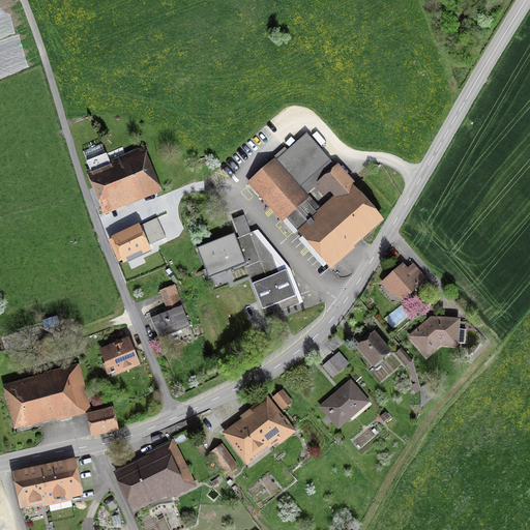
[(294,234),(297,231),(318,213),(317,212),(320,209),(334,197),(329,192),(323,198),(315,188),(319,185),(317,183),(335,167),(306,134),(275,160),(310,199),(283,222),(294,234)]
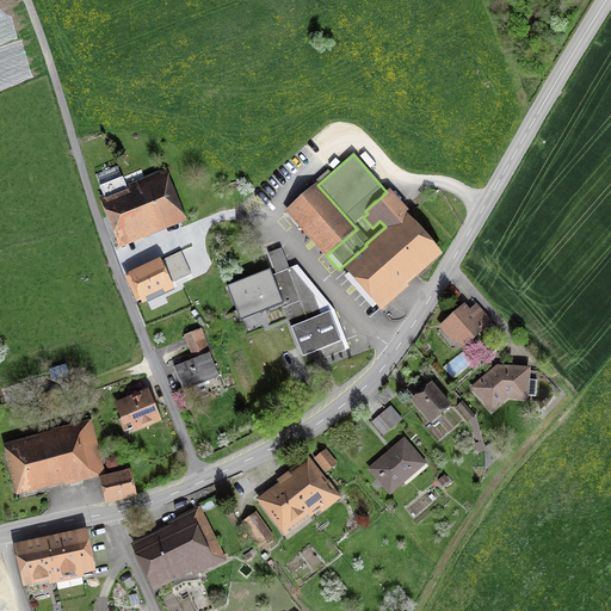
[(332,162),(337,167),(343,160),(338,156),(332,162)]
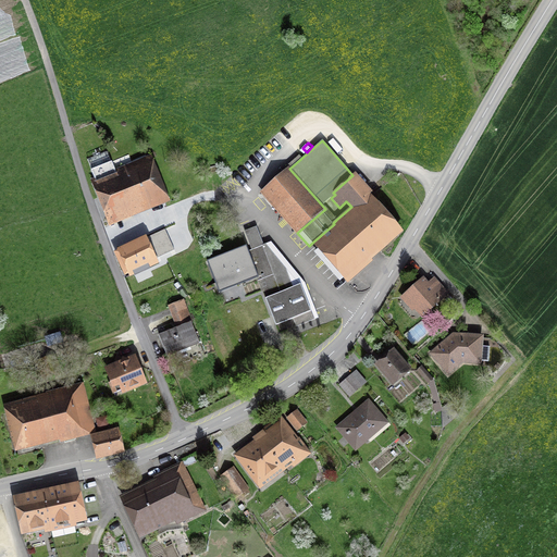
[(108,226),(170,202),(151,155),(115,169),(112,161),(111,162),(107,151),(87,159),(90,169),(90,170),(94,178),(90,181),(108,226)]
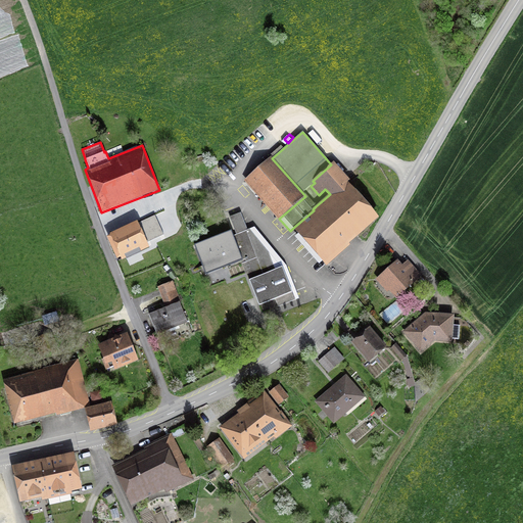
[(271,157),(244,181),(259,199),(278,220),(279,219),(305,196),(272,158),(271,157)]
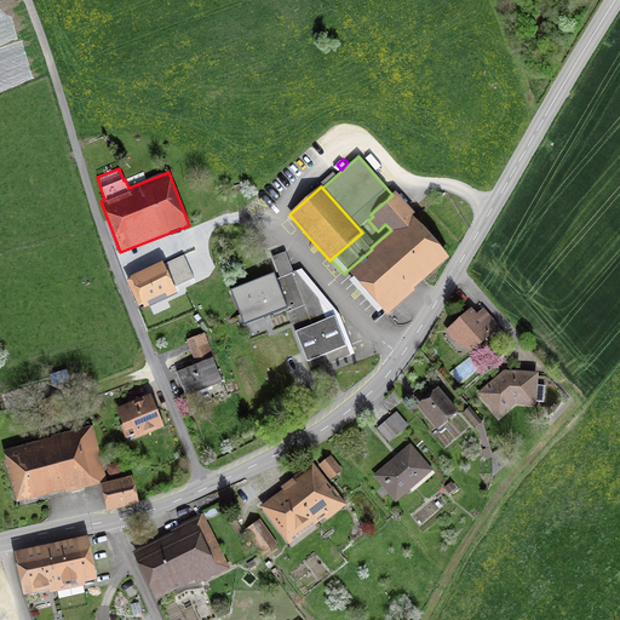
[(391,230),(374,245),(414,290),(449,258),(413,217),(415,214),(396,193),(392,195),(371,214),(373,217),(368,220),(378,231),(385,224),(391,230)]
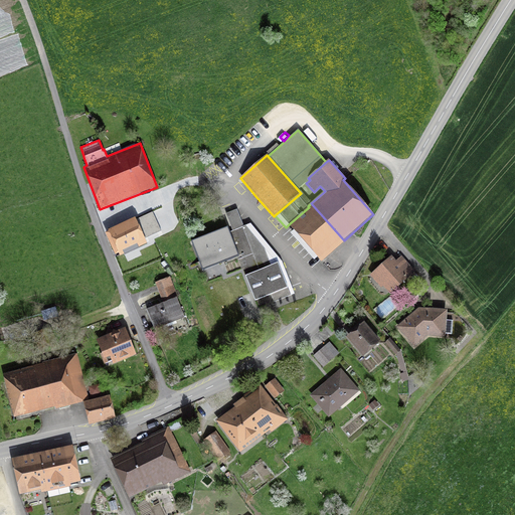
[(344,240),(311,203),(308,206),(309,207),(289,224),(294,230),(291,233),(314,260),(317,256),(322,263),(345,242),(344,240)]
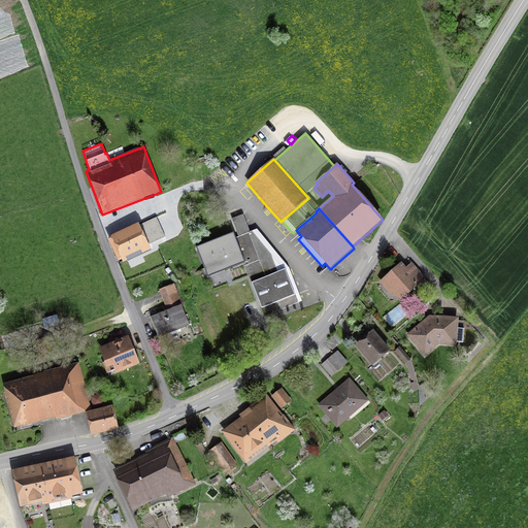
[(238,237),(235,238),(245,263),(243,263),(252,283),(286,269),(295,296),(277,302),(281,309),(302,301),(292,274),(293,274),(291,269),(290,269),(289,268),(257,229),(250,232),(242,215),(232,219),(238,237)]
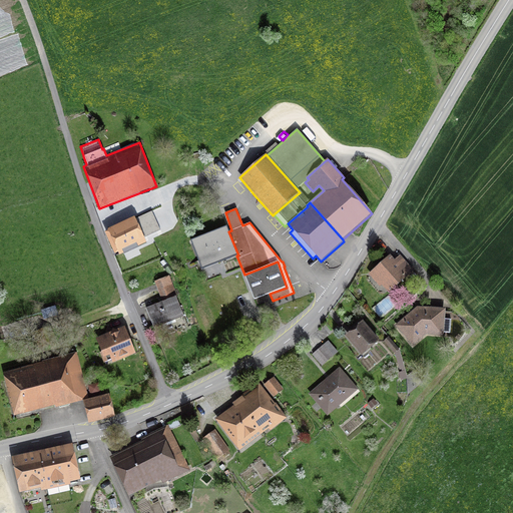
[(147,243),(149,242),(136,214),(100,230),(114,261),(119,259),(121,261),(143,250),(142,248),(148,245),(147,243)]
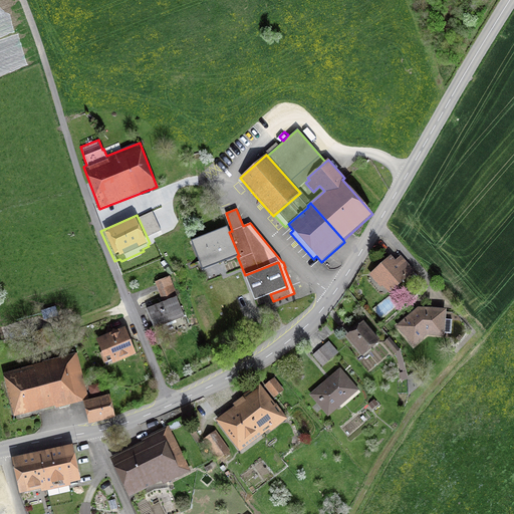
[(237,256),(239,256),(229,232),(227,227),(191,241),(202,270),(237,256)]
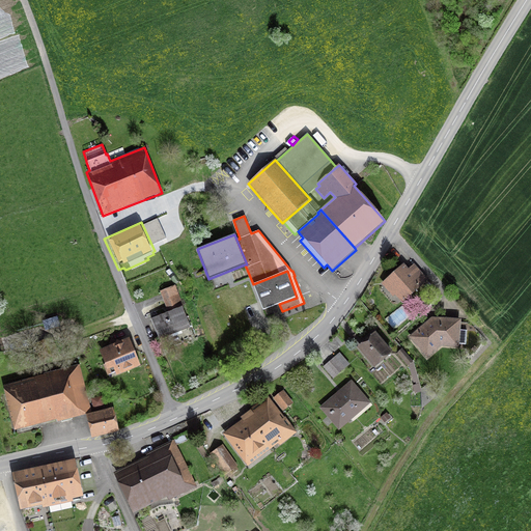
[(428,280),(414,264),(408,270),(403,264),(381,284),(384,287),(381,290),(389,300),(393,298),(395,296),(402,304),(428,280)]
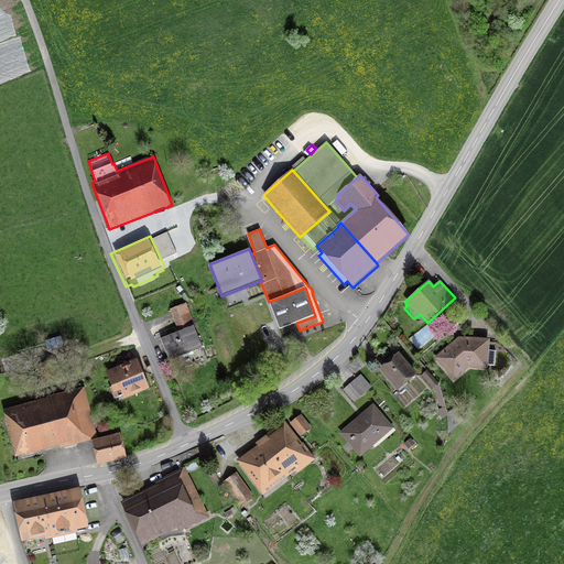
[(269,302),(279,329),(296,323),(315,316),(305,288),(269,302)]
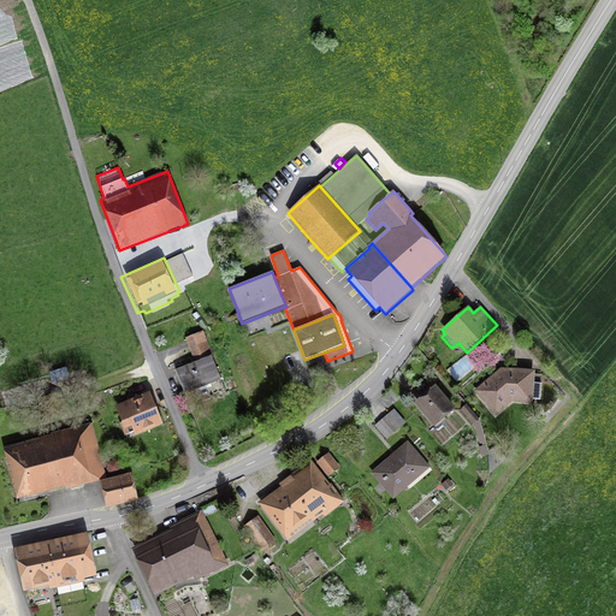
[(213,355),(203,331),(185,338),(195,362),(176,371),(185,395),(221,380),(212,356),(213,355)]
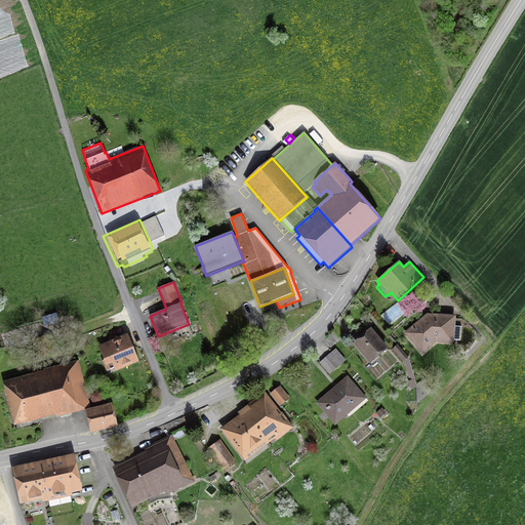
[(455,326),(455,316),(428,314),(404,333),(422,355),(436,344),(453,345),(454,340),(460,341),(461,327),(455,326)]
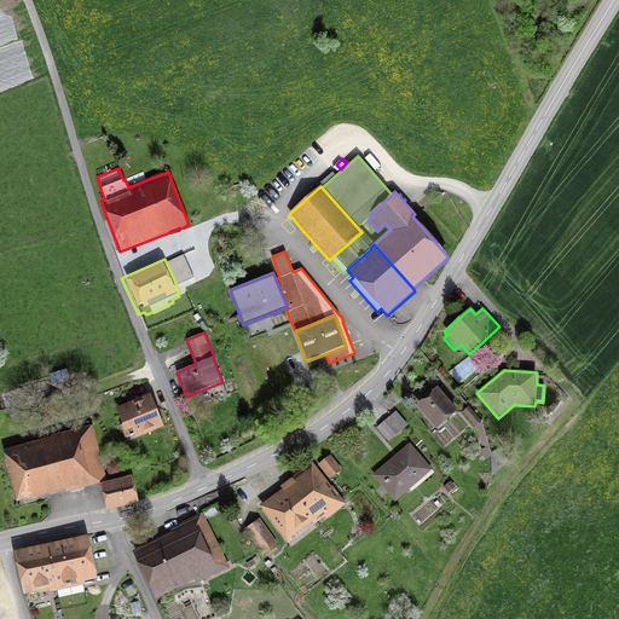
[(458,412),(438,388),(416,406),(437,431),(458,412)]
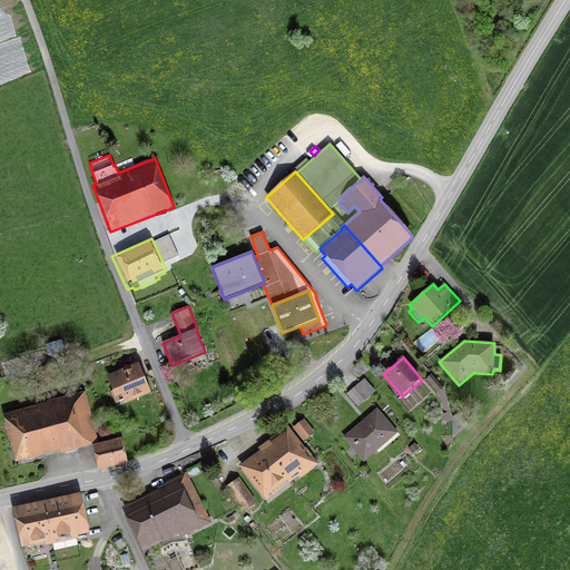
[(125,403),(150,393),(139,364),(129,367),(126,366),(124,370),(107,376),(112,392),(110,392),(115,404),(120,402),(119,397),(123,396),(125,403)]
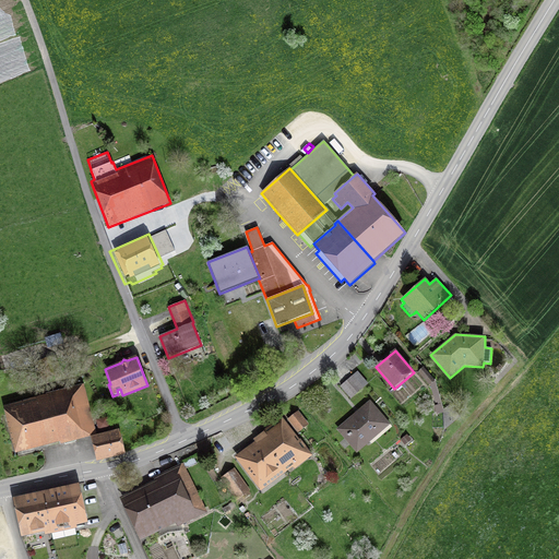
[(52,371),(49,359),(34,365),(38,376),(52,371)]
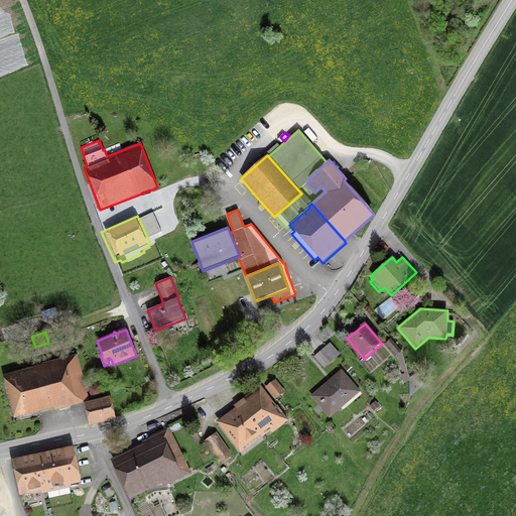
[(410,381),(402,352),(391,339),(386,343),(397,357),(397,356),(404,382),(410,381)]
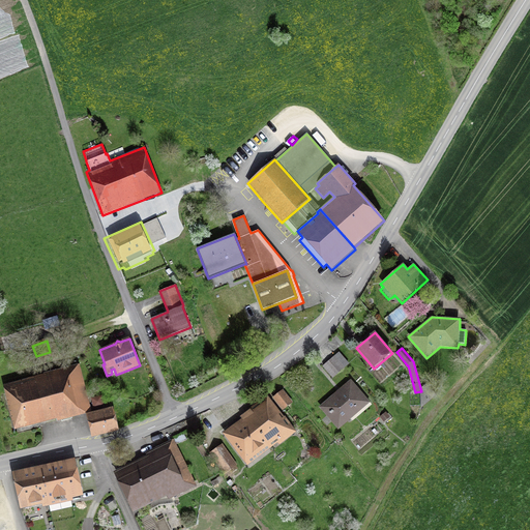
[(341,372),(349,363),(339,352),(330,360),(341,372)]
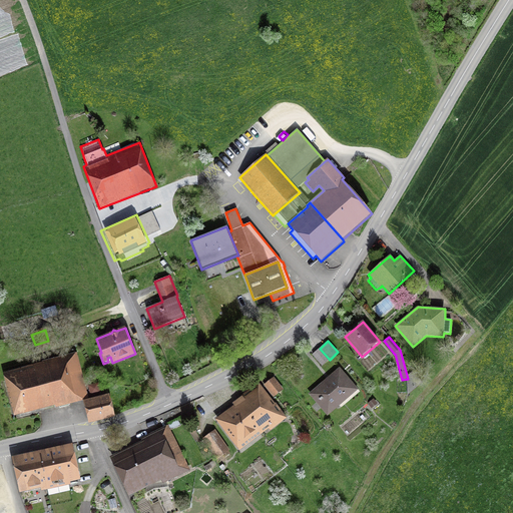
[(323,366),(330,360),(320,349),(312,355),(323,366)]
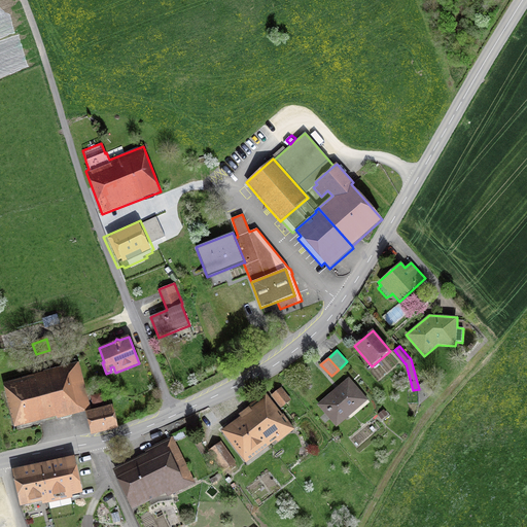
[(57,419),(91,411),(78,362),(42,372),(43,373),(2,384),(14,428),(56,418),(57,419)]
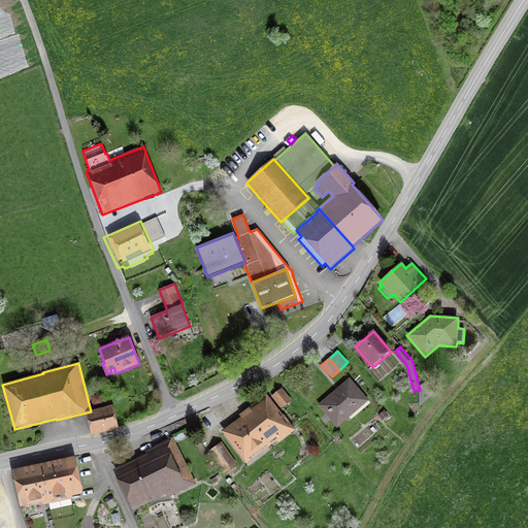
[(369,401),(350,378),(318,405),(325,415),(319,420),(324,425),(330,420),(337,428),(356,411),(359,416),(368,407),(366,403),(369,401)]
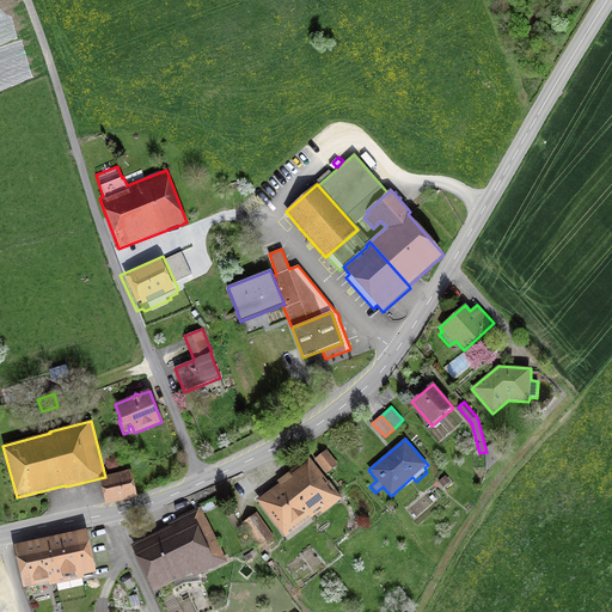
[(338,465),(326,450),(314,459),(326,475),(338,465)]
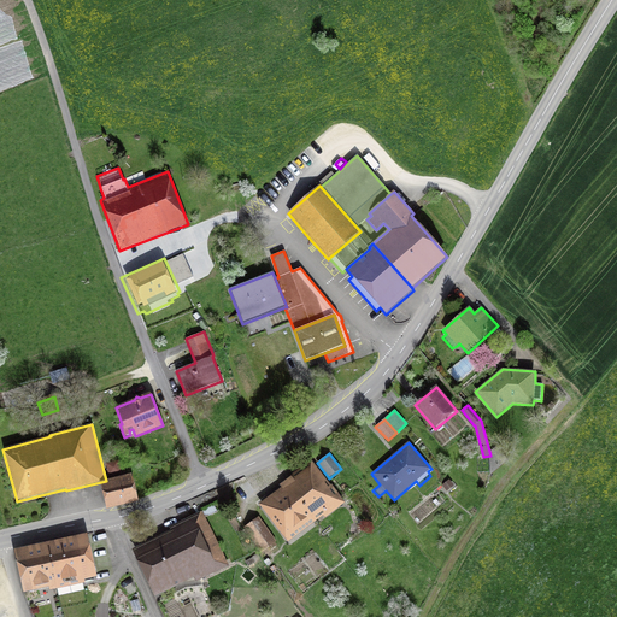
[(109,476),(122,474),(118,459),(105,462),(109,476)]
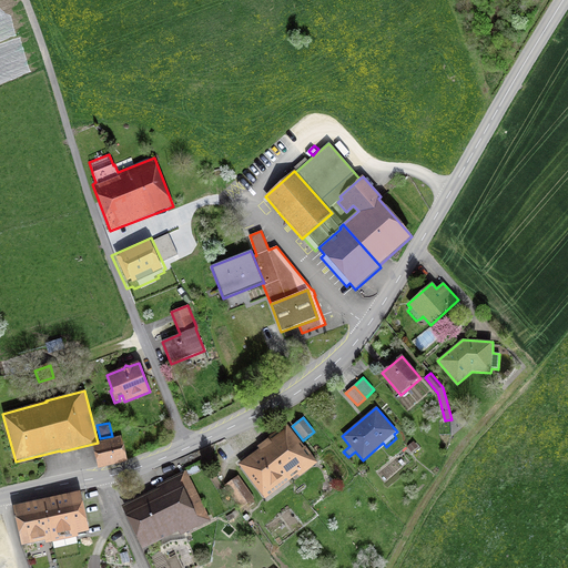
[(267,439),(262,444),(291,480),(297,475),(300,477),(318,464),(305,446),(304,447),(286,424),(266,438),(267,439)]
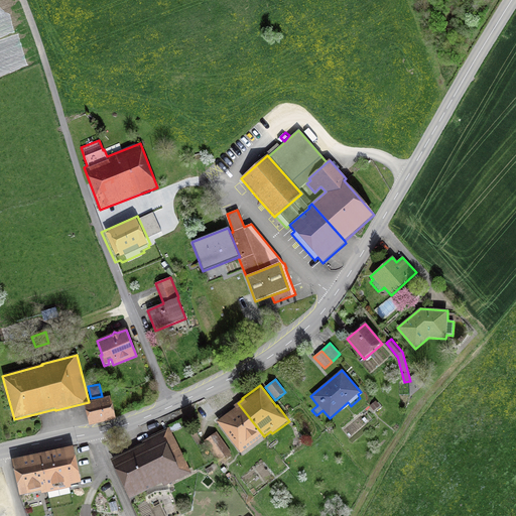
[(89,427),(115,421),(110,397),(83,403),(89,427)]
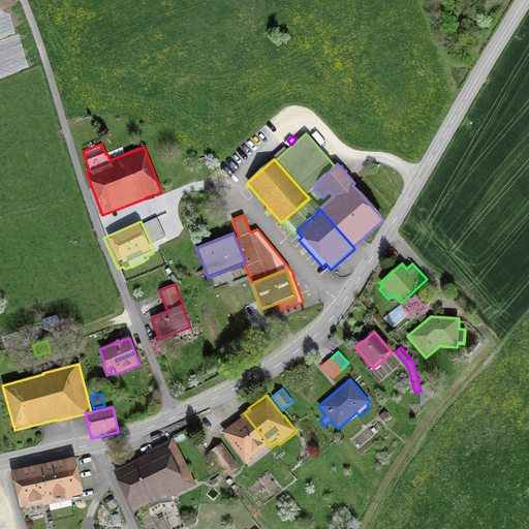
[(379,415),(383,422),(390,417),(385,411),(379,415)]
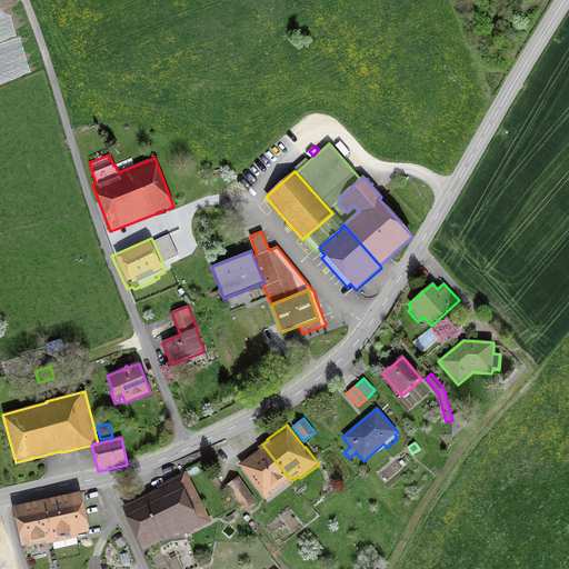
[(291,481),(262,445),(258,448),(259,450),(239,466),(266,501),(291,481)]
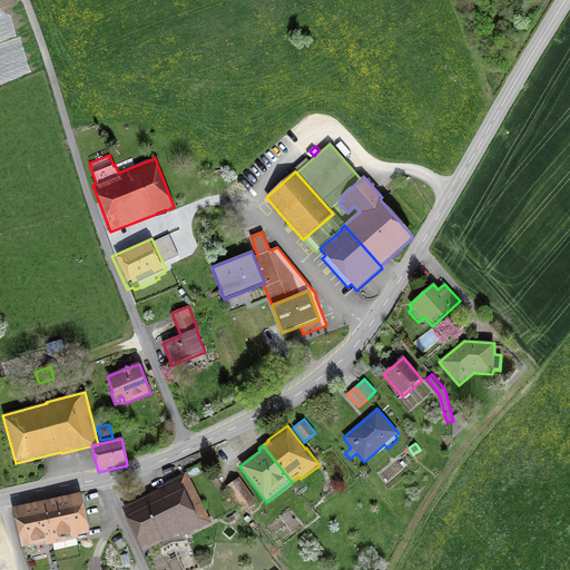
[(187,471),(190,478),(200,472),(197,467),(187,471)]
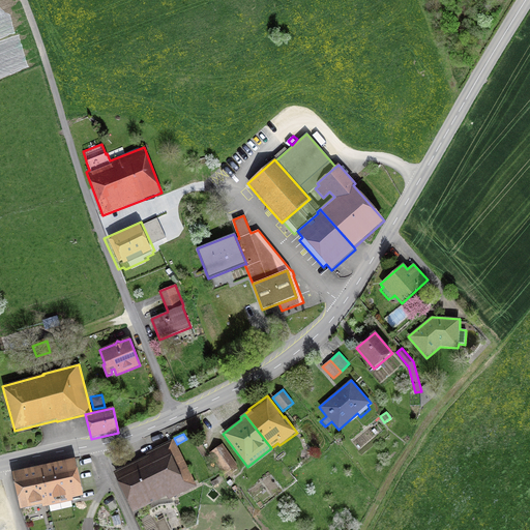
[(167,497),(168,500),(197,487),(174,440),(145,453),(146,457),(112,473),(131,513),(167,497)]
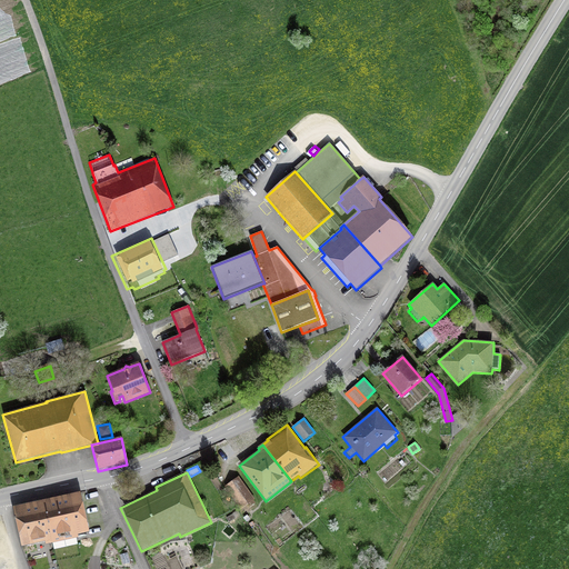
[(255,500),(238,477),(222,488),(240,511),(255,500)]
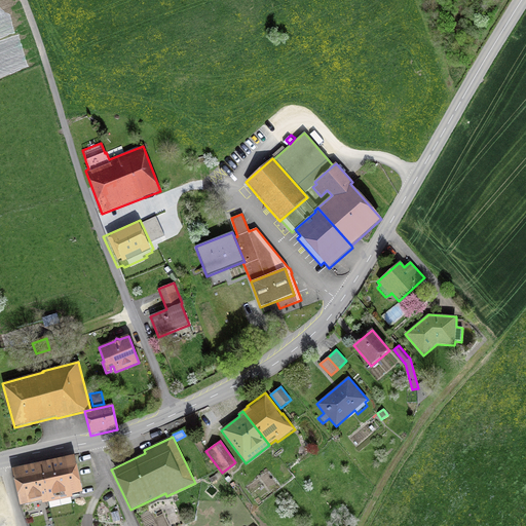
[(82,493),(74,456),(39,463),(48,503),(49,503),(50,509),(72,503),(70,498),(73,498),(72,495),(82,493)]
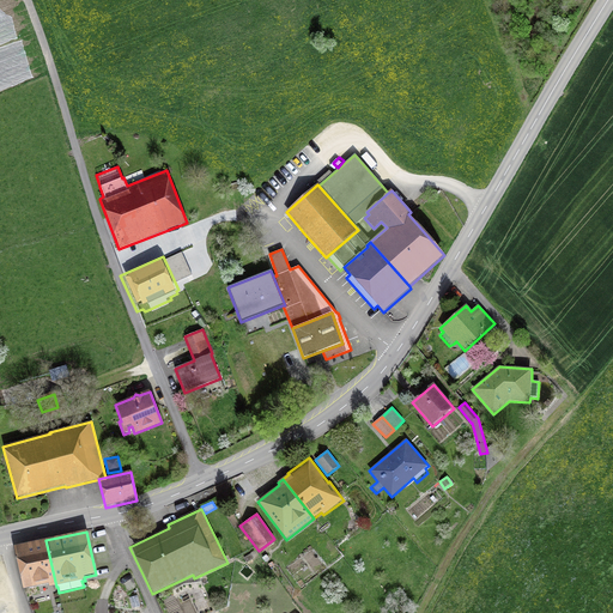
[(49,588),(56,587),(46,540),(13,547),(23,590),(48,586),(49,588)]
